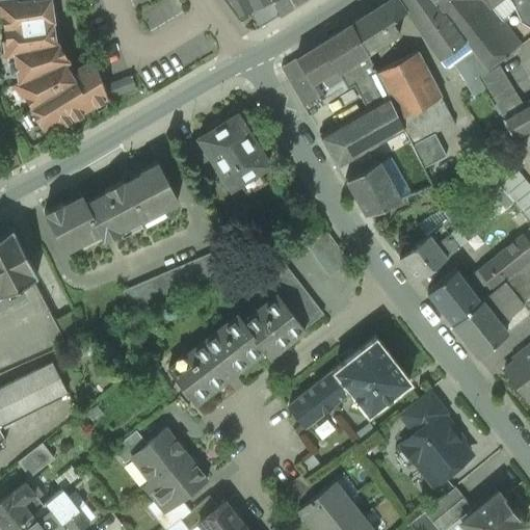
[(52,0),(41,0),(35,1),(35,0),(31,0),(20,2),(19,0),(0,0),(0,16),(4,16),(7,41),(1,42),(3,55),(5,57),(16,55),(20,82),(12,85),(12,87),(20,100),(25,96),(32,107),(31,108),(33,111),(24,117),(24,118),(31,131),(41,124),(50,138),(104,103),(104,104),(109,101),(95,60),(73,75),(65,64),(70,62),(57,43),(54,24),(56,24),(52,0)]
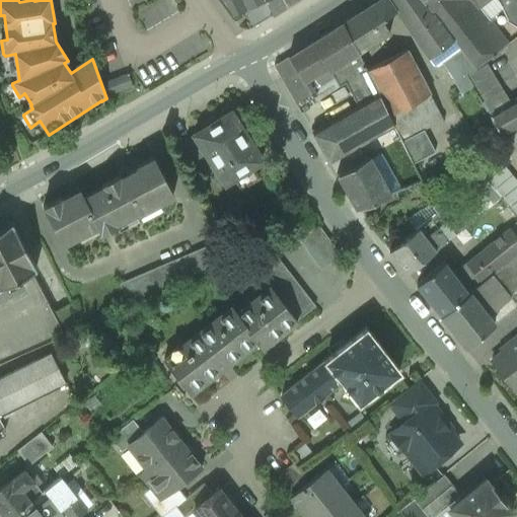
[(218,0),(232,20),(242,15),(268,3),(266,0),(218,0)]
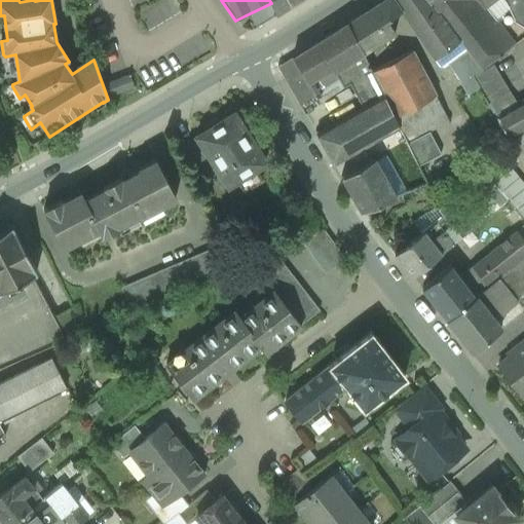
[(292,9),(287,0),(269,0),(271,3),(277,17),(292,9)]
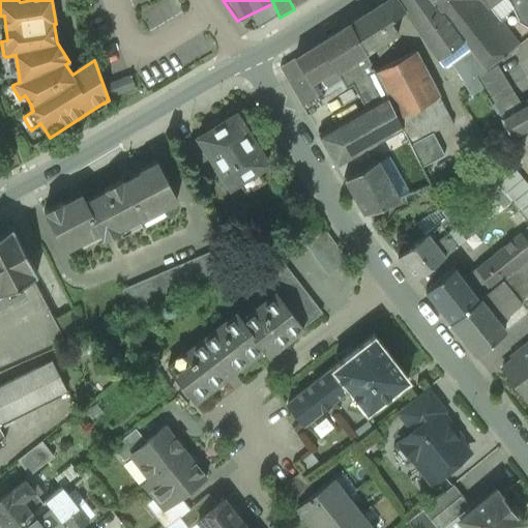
[(308,0),(289,0),(294,9),(308,0)]
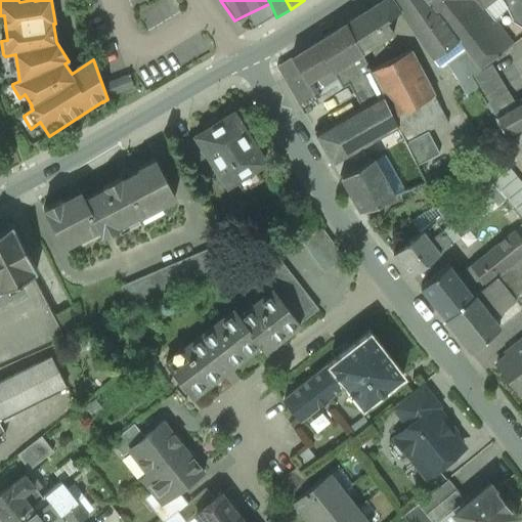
[(391,0),(386,0),(347,25),(363,55),(395,36),(386,24),(401,13),(391,0)]
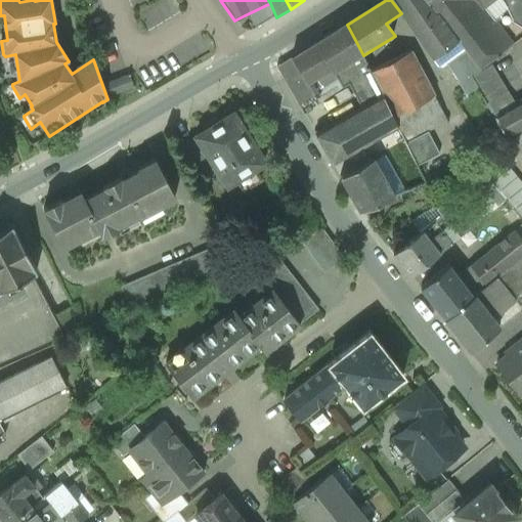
[(427,0),(391,0),(401,13),(434,59),(460,41),(446,25),(429,2),(427,0)]
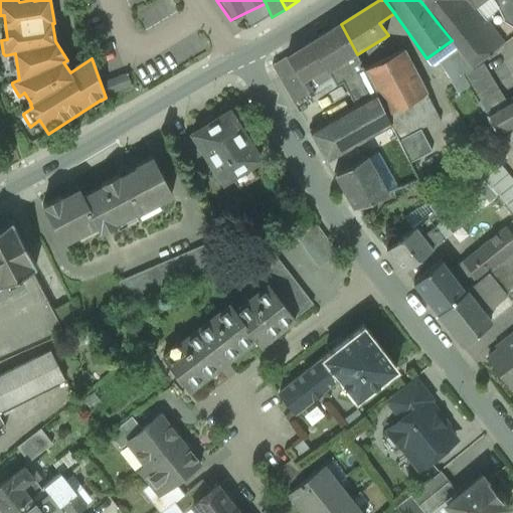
[(467,0),(424,0),(421,2),(439,24),(452,40),(459,50),(473,69),(476,67),(475,66),(492,54),(478,34),(490,25),(487,22),(476,8),(475,9),(467,0)]
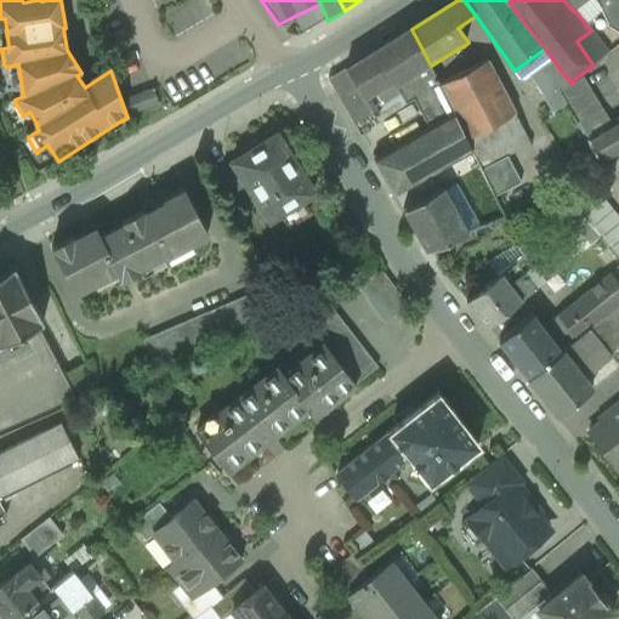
[(563,0),(573,11),(574,10),(586,0),(563,0)]
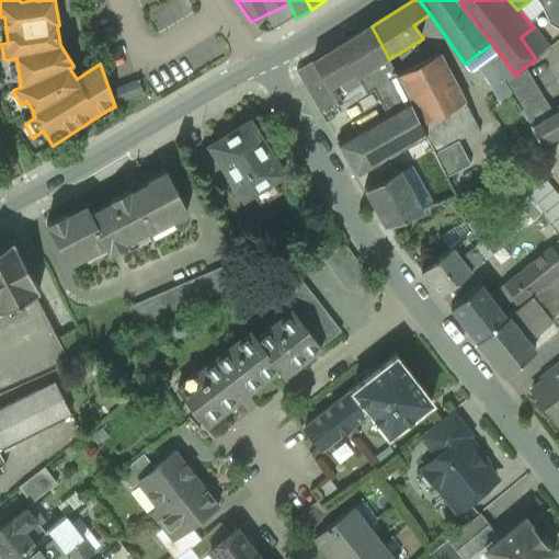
[(536,0),(529,0),(518,9),(531,24),(544,12),(540,4),(536,0)]
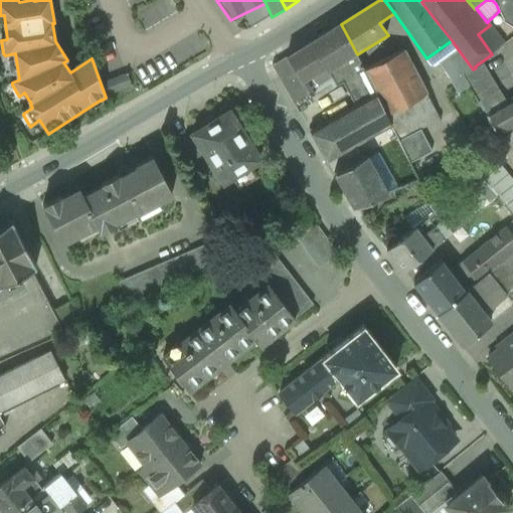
[(512,0),(492,0),(496,4),(499,11),(504,22),(503,24),(512,29),(512,0)]
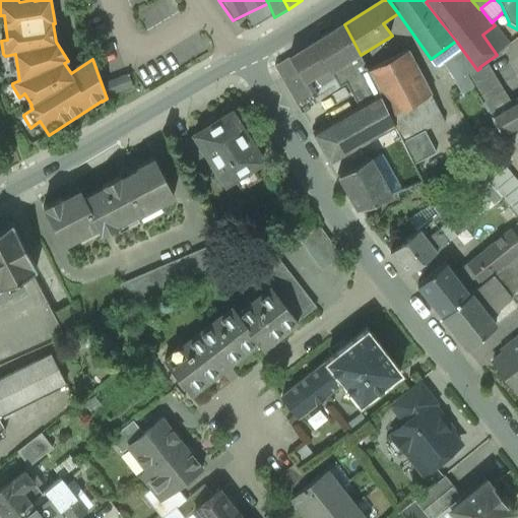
[(268,3),(243,15),(252,30),(272,18),(274,17),(268,3)]
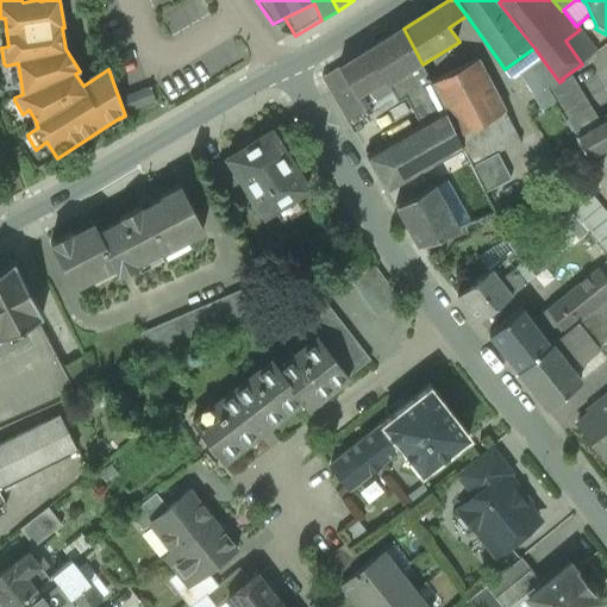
[(404,29),(324,80),(349,124),(394,98),(398,105),(406,100),(432,86),(433,86),(423,64),(404,29)]
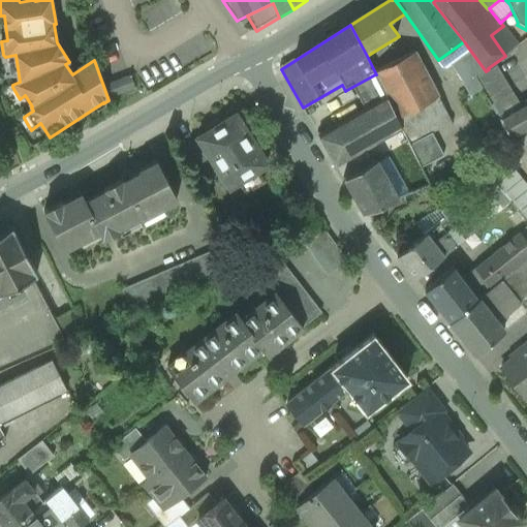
[(519,45),(503,26),(491,35),(505,56),(519,45)]
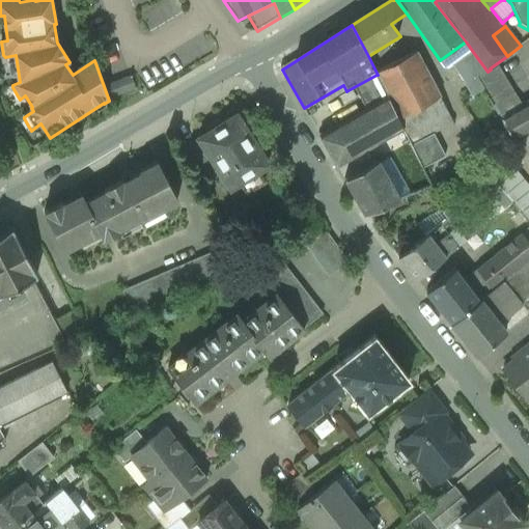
[(473,52),(454,66),(466,85),(478,77),(478,78),(488,72),(473,52)]
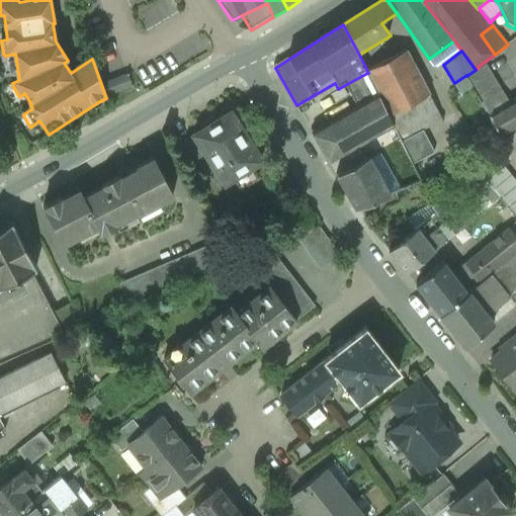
[(368,73),(367,73),(379,96),(391,117),(430,97),(407,53),(368,73)]
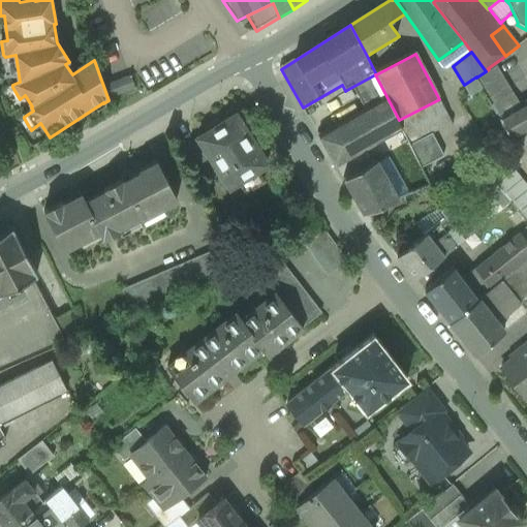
[(517,97),(498,67),(477,79),(496,110),(517,97)]
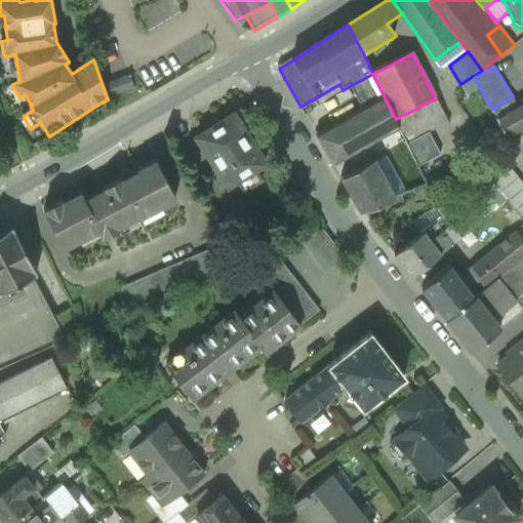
[(372,74),(350,86),(363,110),(385,97),(372,74)]
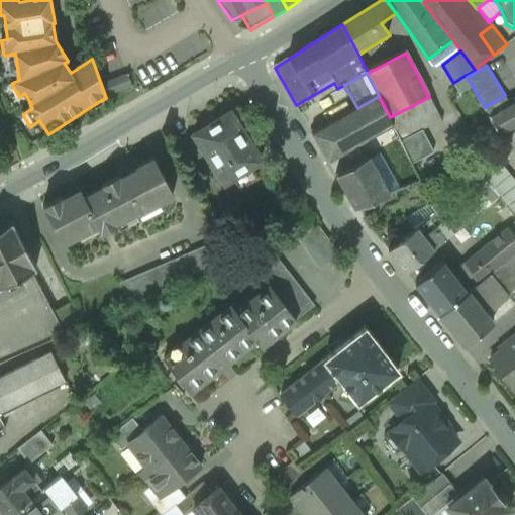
[(490,118),(473,89),(474,88),(466,76),(466,75),(453,83),(460,95),(451,100),(485,157),(508,147),(502,136),(491,118),(490,118)]
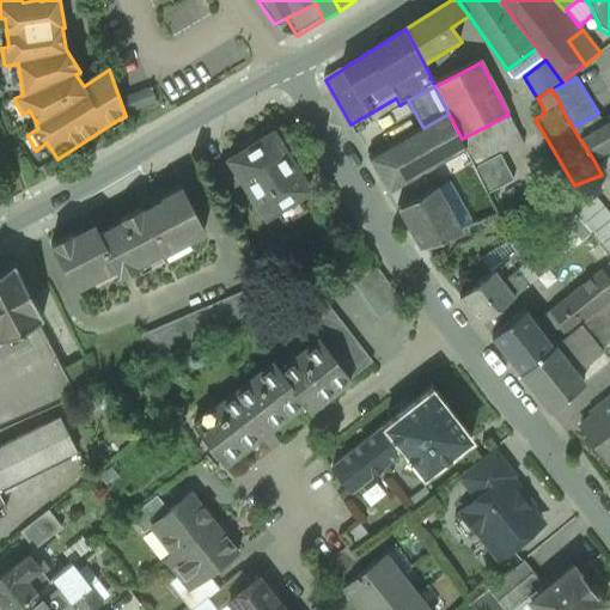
[(598,113),(574,127),(583,139),(605,126),(598,113)]
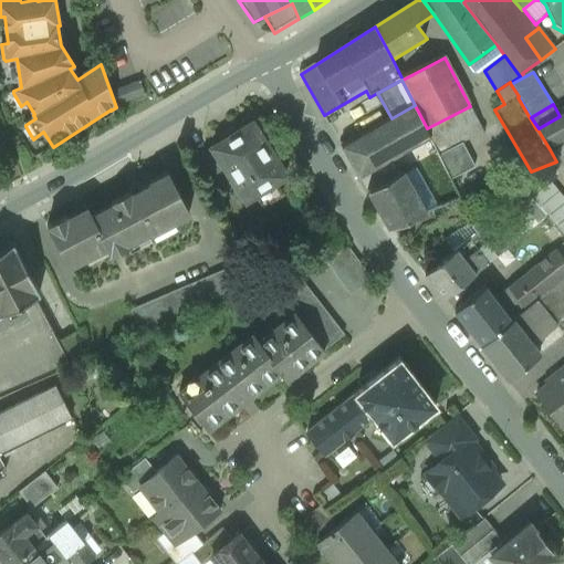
[(392,118),(342,146),(361,180),(431,139),(427,128),(415,105),(392,118)]
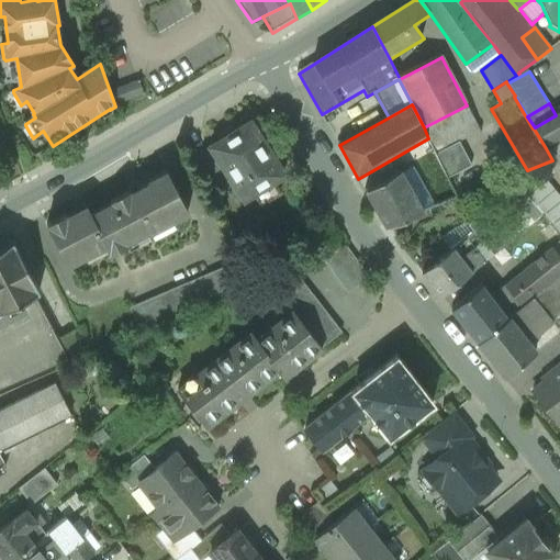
[(424,127),(428,138),(437,155),(460,143),(481,132),(467,105),(424,127)]
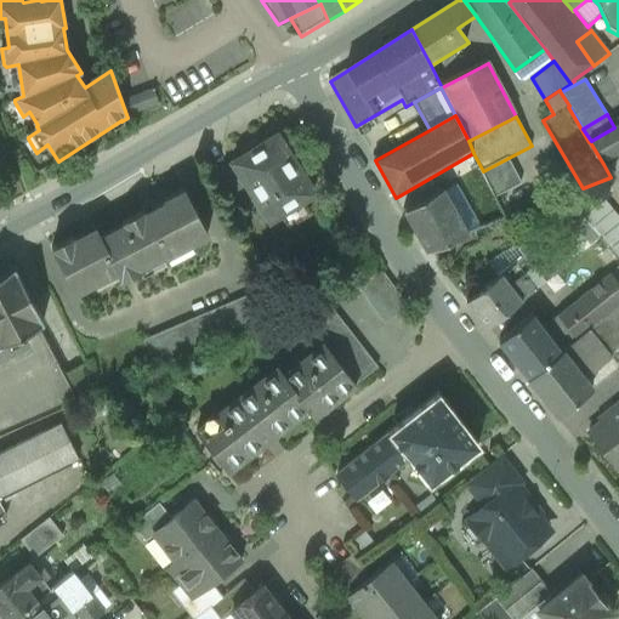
[(591,141),(590,142),(603,164),(618,154),(618,125),(614,128),(591,141)]
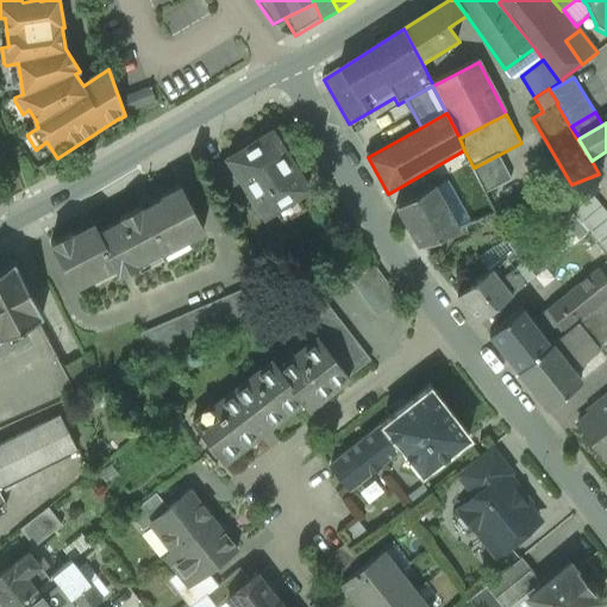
[(287,151),(285,151),(274,133),(231,161),(232,162),(244,181),(254,195),(248,199),(260,219),(266,214),(267,217),(277,210),(286,223),(306,210),(298,196),(310,189),(296,170),(298,168),(299,163),(298,161),(296,157),(294,155),(293,152),(291,152),(287,151)]
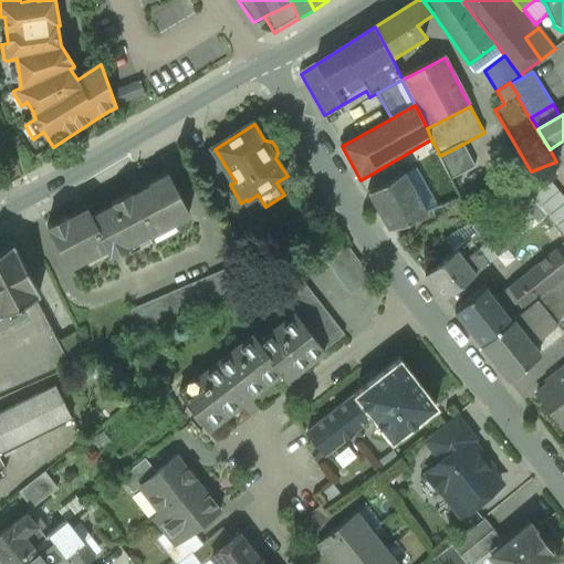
[(463,144),(440,156),(452,181),(477,168),(463,144)]
